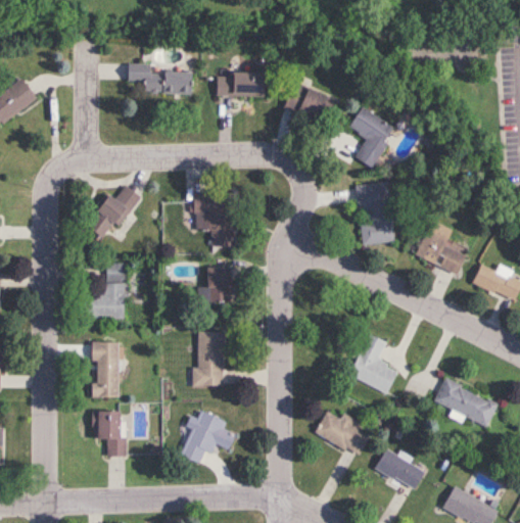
[(143,94),(193,94),(192,73),(149,73),(149,63),(127,63),(127,82),(143,82),(143,94)]
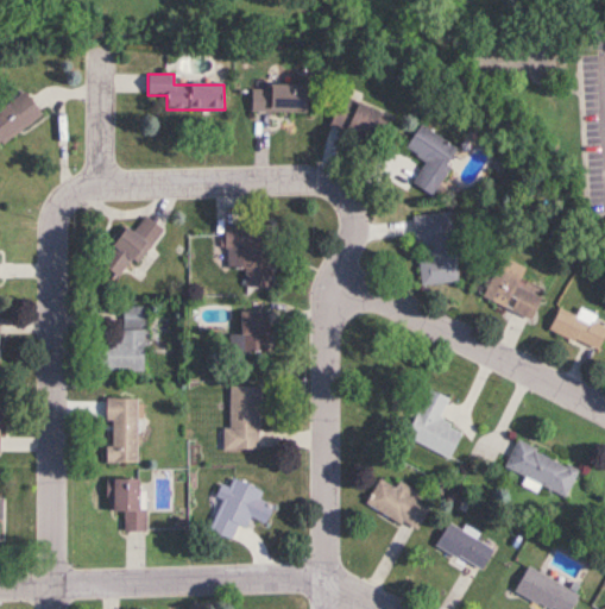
[(251,86),(251,112),(306,112),(306,86),(251,86)]
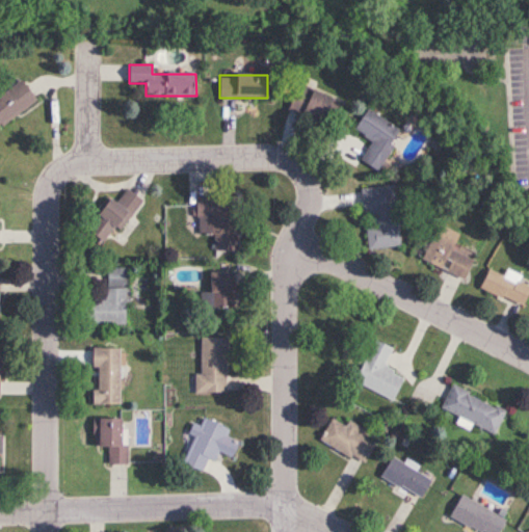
[(0,125),(37,101),(23,79),(0,94),(0,125)]
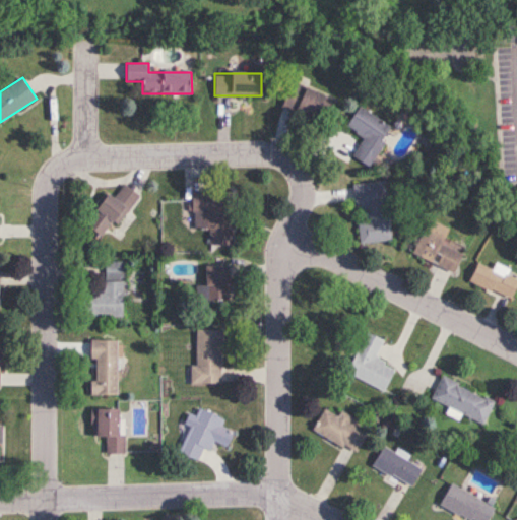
[(293,81),(281,105),(324,125),(335,101),(293,81)]
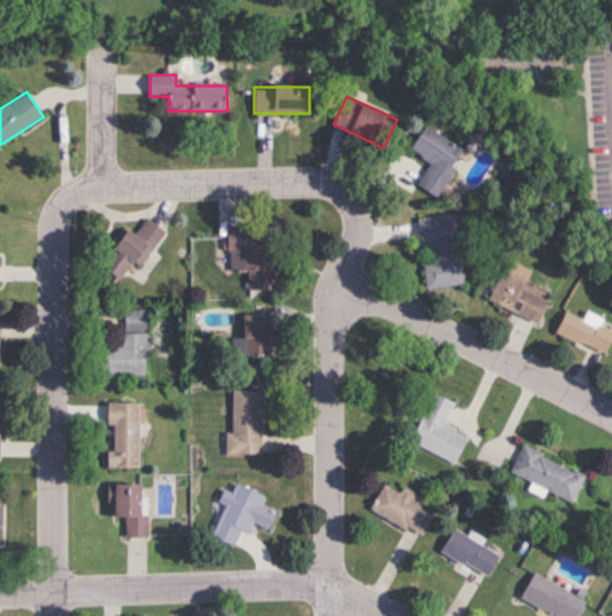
[(432,164),(417,184),(437,197),(465,153),(426,126),(410,149),(432,164)]
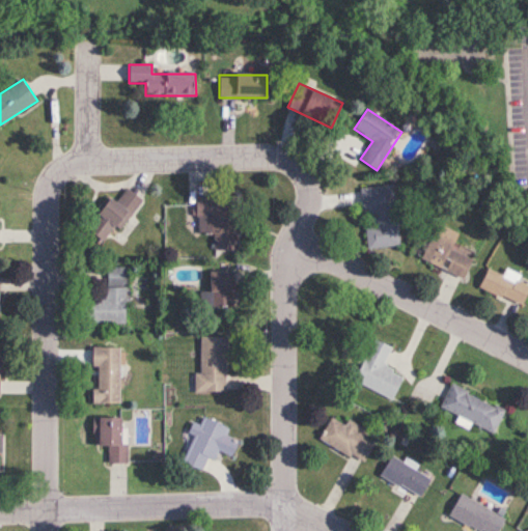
[(362,188),(369,249),(403,246),(395,185),(362,188)]
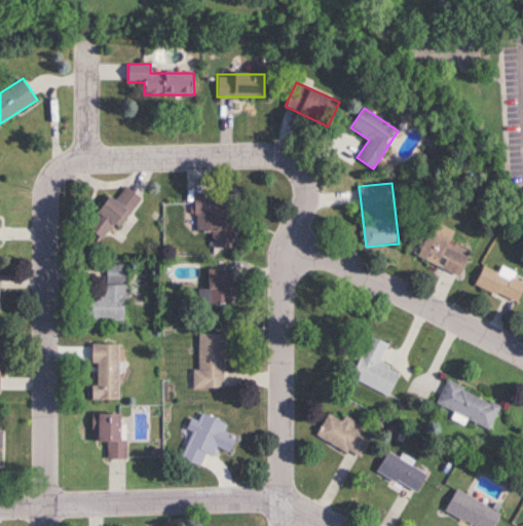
[(141,195),(127,186),(116,200),(108,194),(85,226),(107,241),(141,195)]
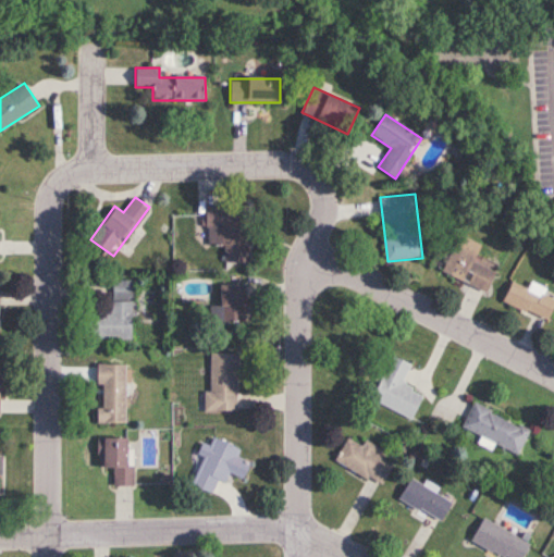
[(208,207),(209,245),(226,245),(228,262),(249,262),(248,206),(208,207)]
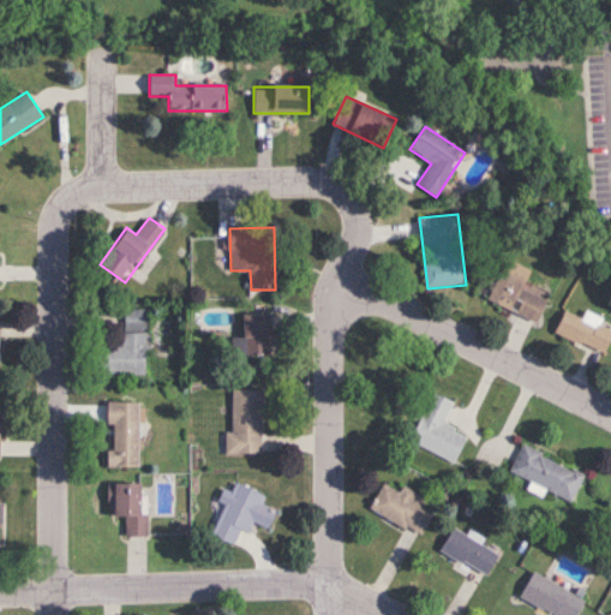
[(487,300),(538,322),(550,294),(527,284),(533,270),(505,258),(487,300)]
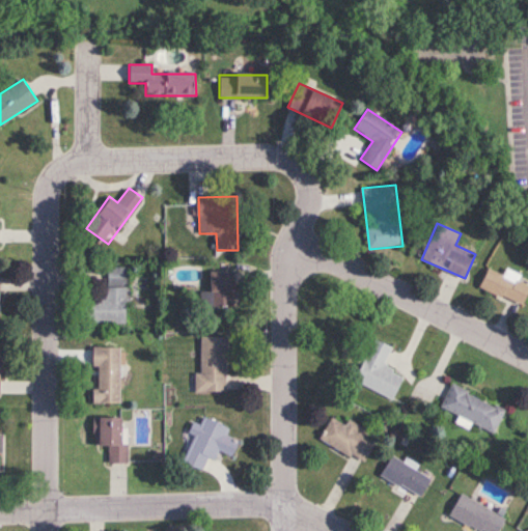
[(86,324),(129,324),(129,267),(108,267),(108,297),(86,297),(86,324)]
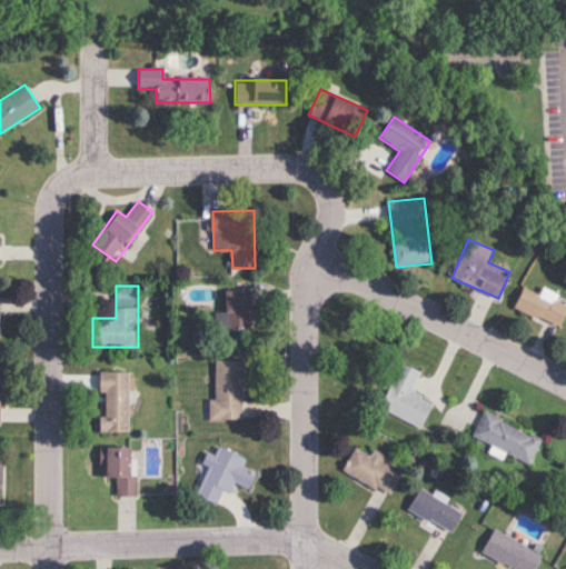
[(560,293),(543,288),(540,295),(522,288),(514,310),(562,327),(565,316),(565,305),(558,301),(560,293)]
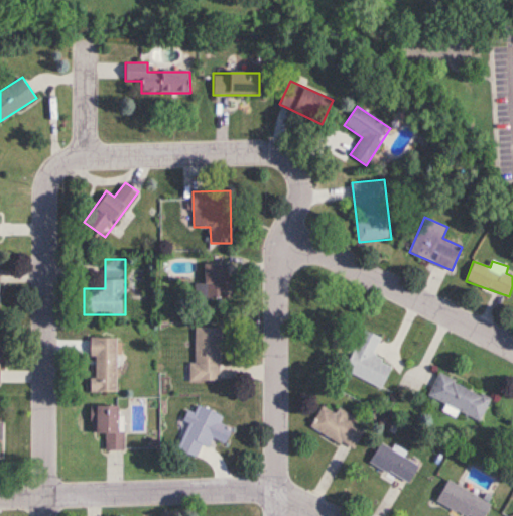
[(229,263),(204,263),(204,298),(229,298),(229,263)]
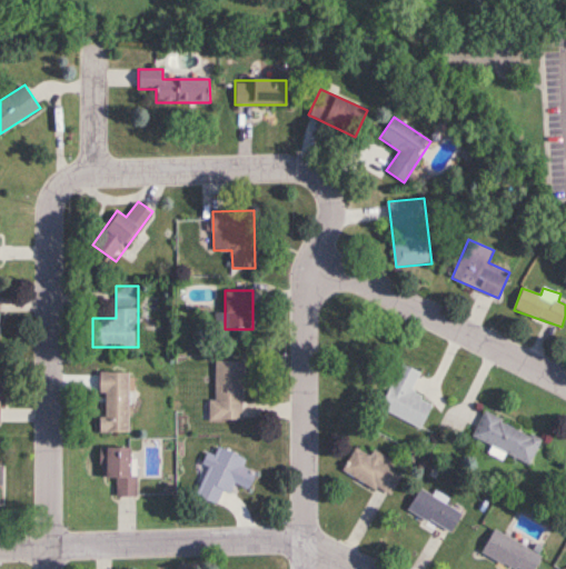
[(245,421),(246,361),(217,360),(216,400),(210,400),(210,421),(245,421)]
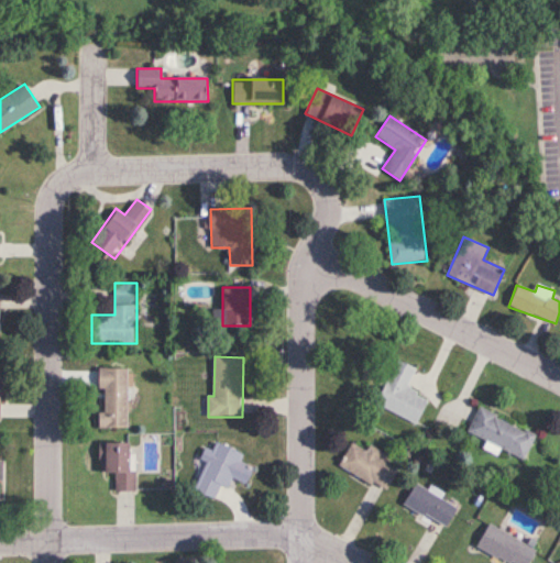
[(430,398),(408,389),(417,367),(396,359),(377,406),(420,423),(430,398)]
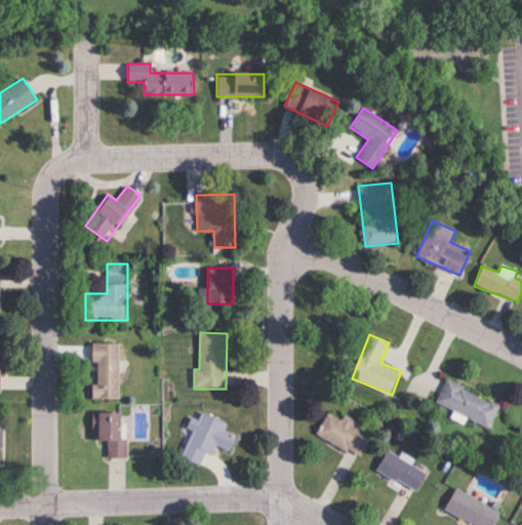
[(120,399),(120,344),(92,344),(92,399),(120,399)]
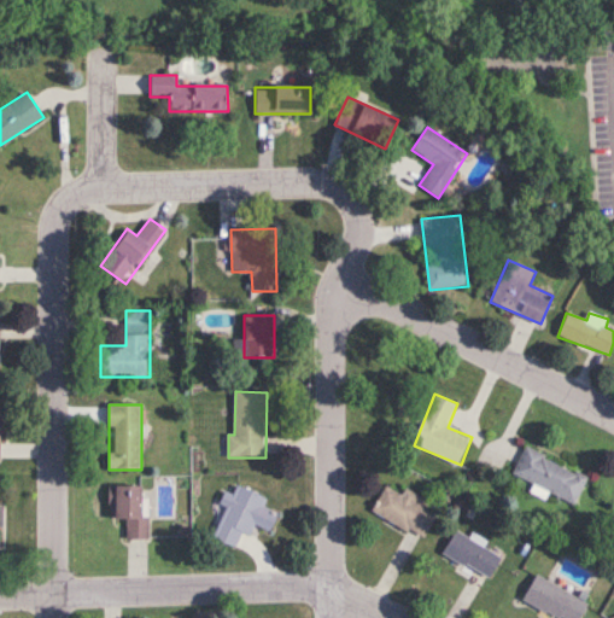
[(514,478),(578,503),(590,474),(525,450),(514,478)]
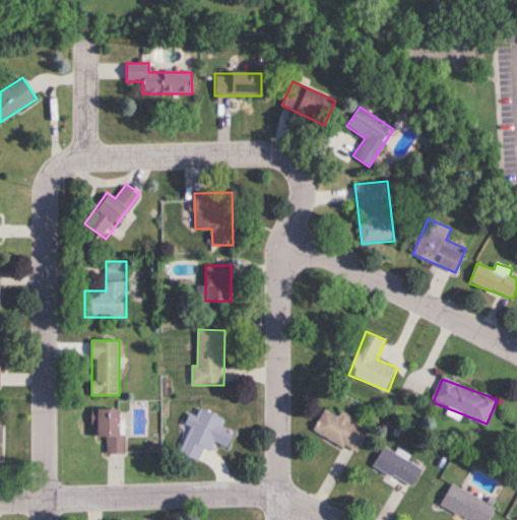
[(225,418),(199,408),(196,415),(190,413),(186,425),(191,427),(180,453),(200,461),(205,449),(211,451),(215,442),(230,447),(236,432),(222,427),(225,418)]
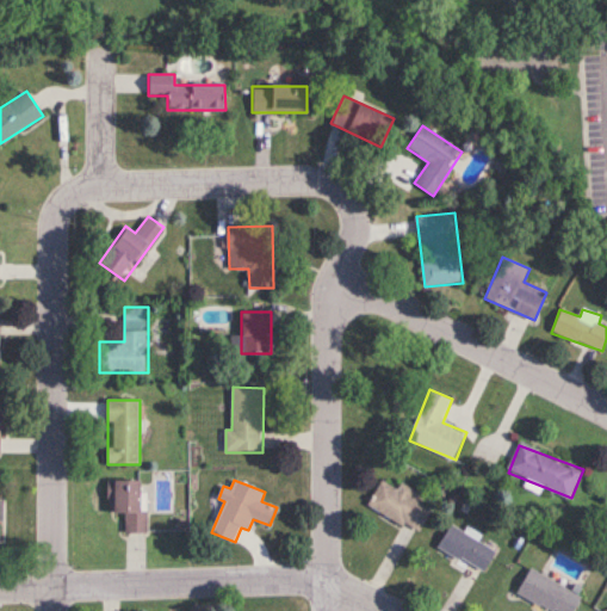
[(148,532),(148,493),(141,493),(141,481),(109,481),(109,512),(125,512),(125,532),(148,532)]
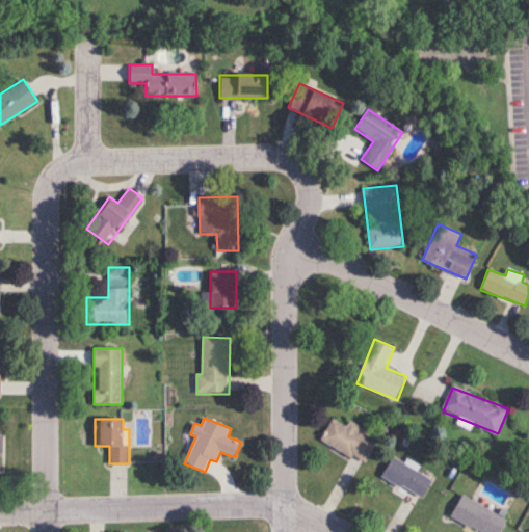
[(322,446),(369,461),(375,442),(358,435),(361,426),(350,423),(349,426),(331,420),(322,446)]
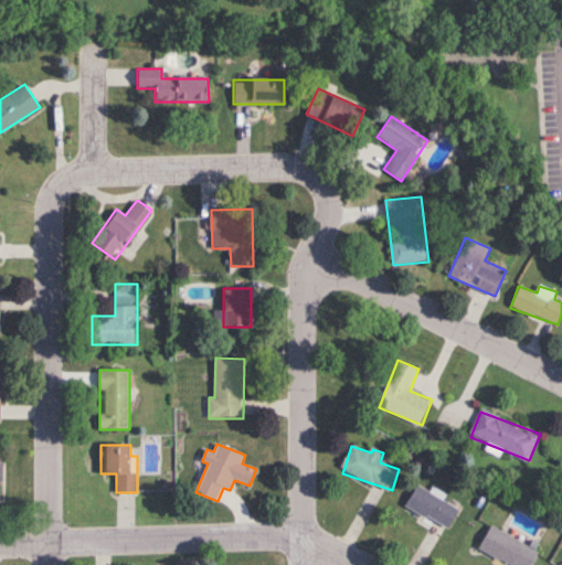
[(460,507),(415,488),(406,509),(452,528),(460,507)]
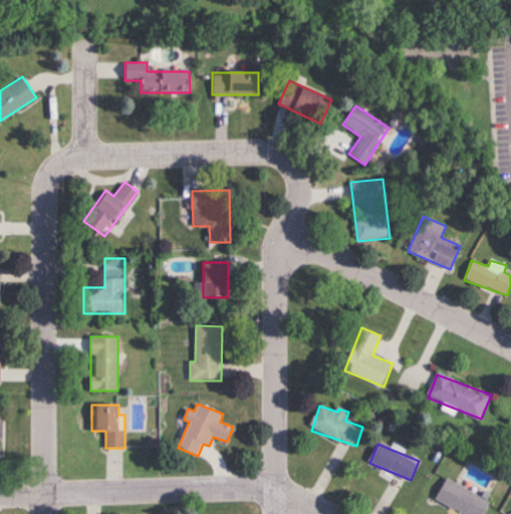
[(436,500),(465,513),(484,513),(491,501),(447,479),(436,500)]
